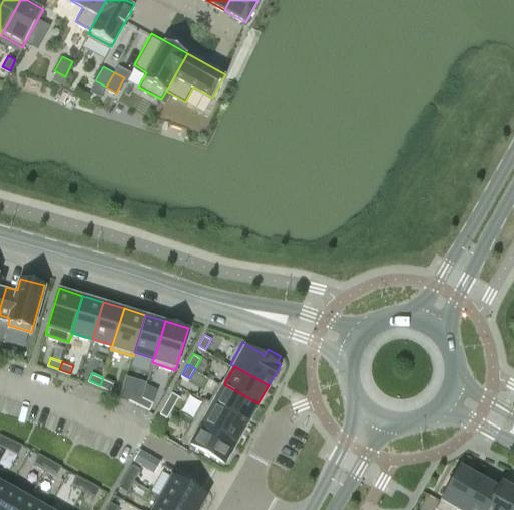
[(111,389),(114,382),(103,377),(100,385),(111,389)]
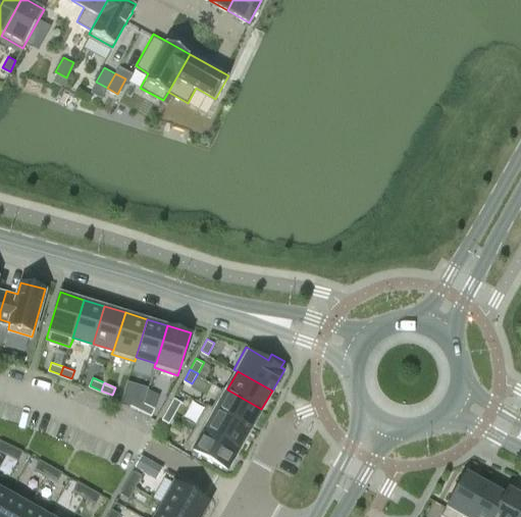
[(261,409),(227,390),(227,389),(223,386),(212,406),(251,428),(261,409)]
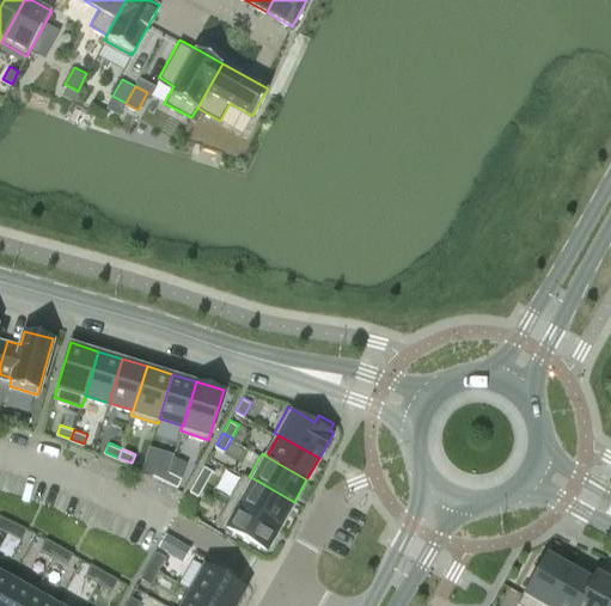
[(165,479),(169,470),(157,464),(152,472),(165,479)]
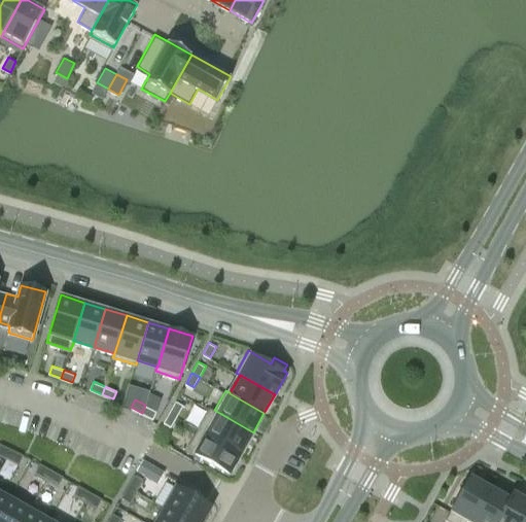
[(170,411),(177,415),(183,405),(176,401),(170,411)]
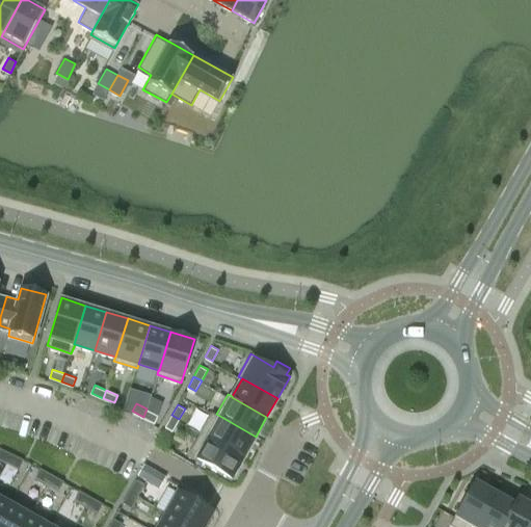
[(155,422),(158,415),(147,409),(143,417),(155,422)]
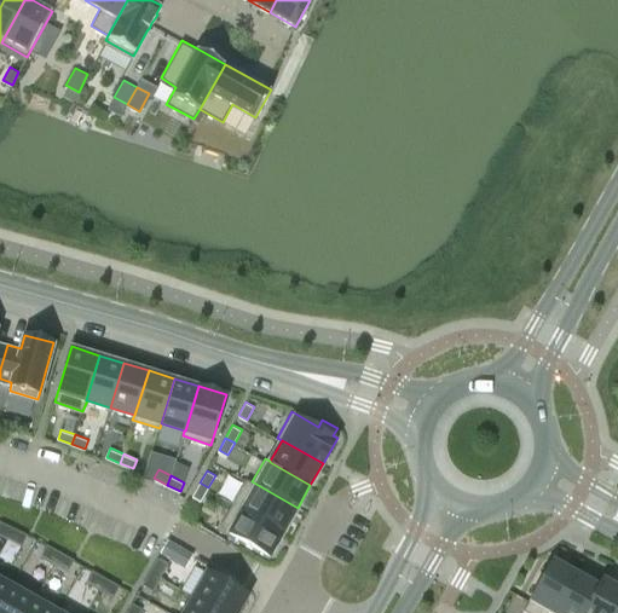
[(298,508),(252,481),(247,478),(234,502),(283,531),(298,508)]
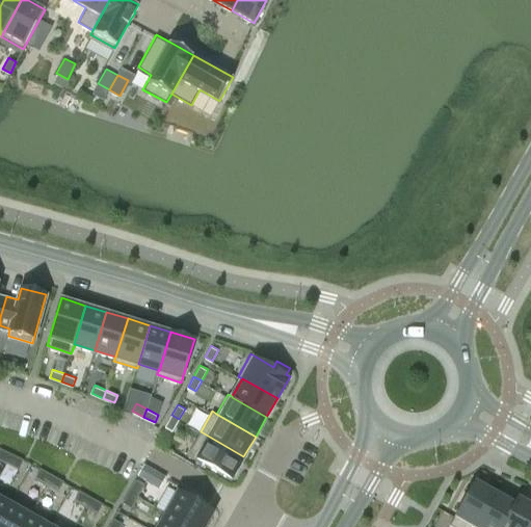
[(165,425),(173,429),(179,419),(171,415),(165,425)]
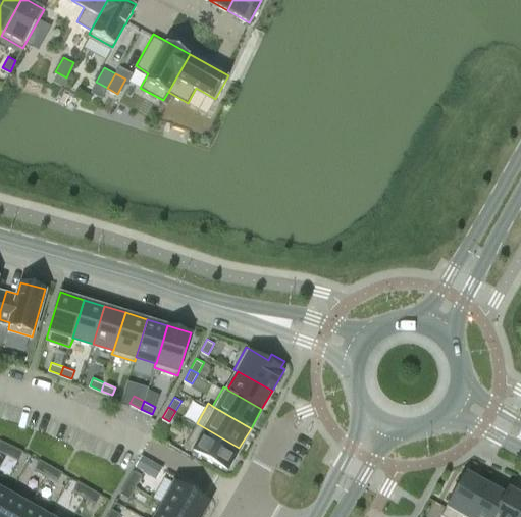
[(197,423),(185,445),(227,468),(239,448),(197,423)]
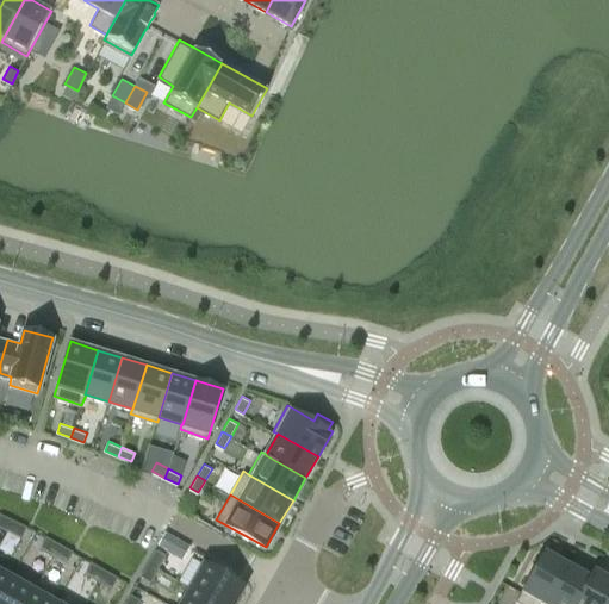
[(0,524),(8,529),(13,518),(0,511),(0,524)]
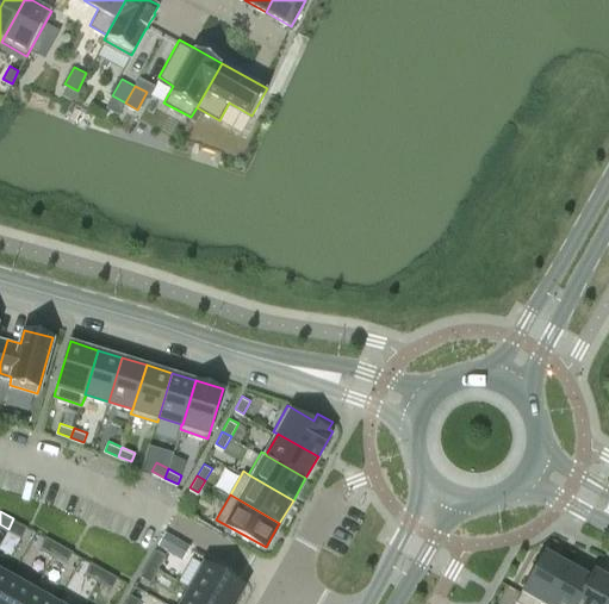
[(23,535),(28,524),(13,518),(8,529),(23,535)]
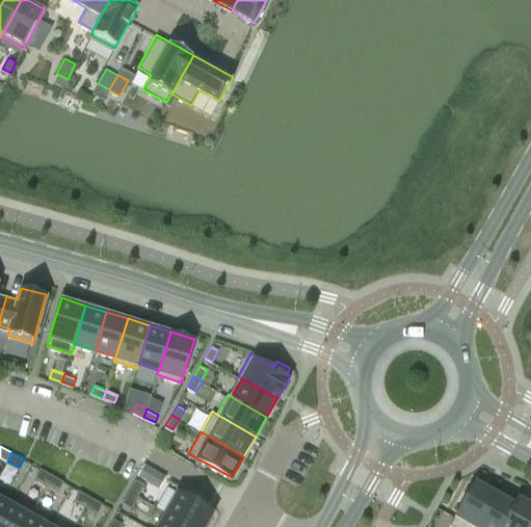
[(149,479),(155,470),(144,465),(139,474),(149,479)]
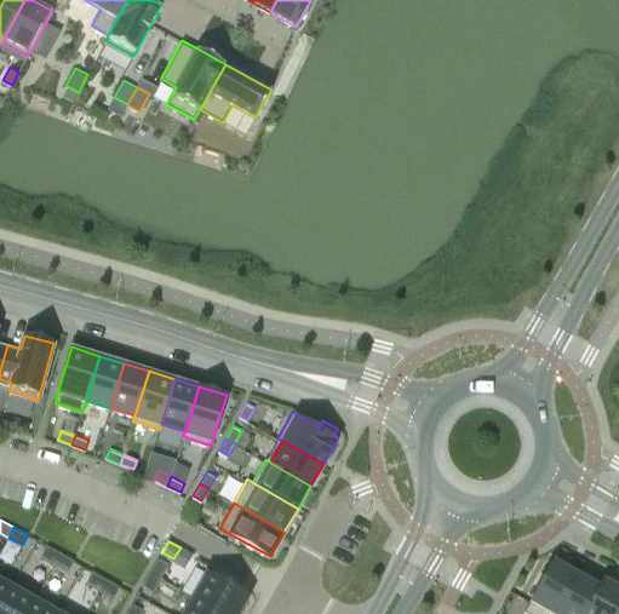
[(56,562),(62,551),(47,544),(41,554),(56,562)]
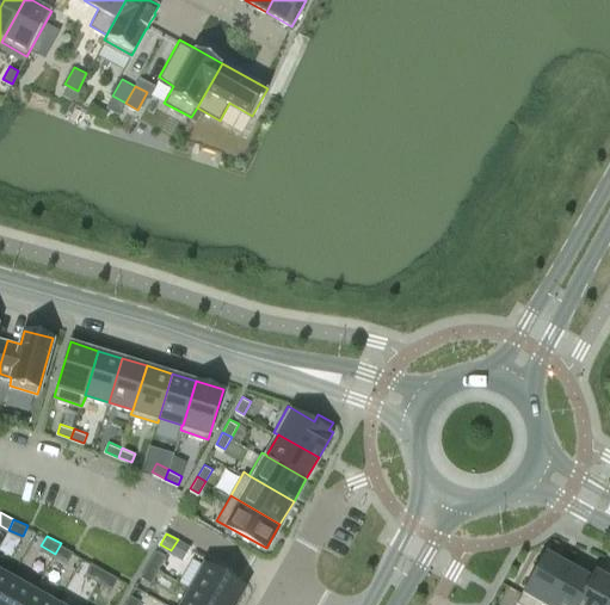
[(68,561),(74,550),(61,543),(55,554),(68,561)]
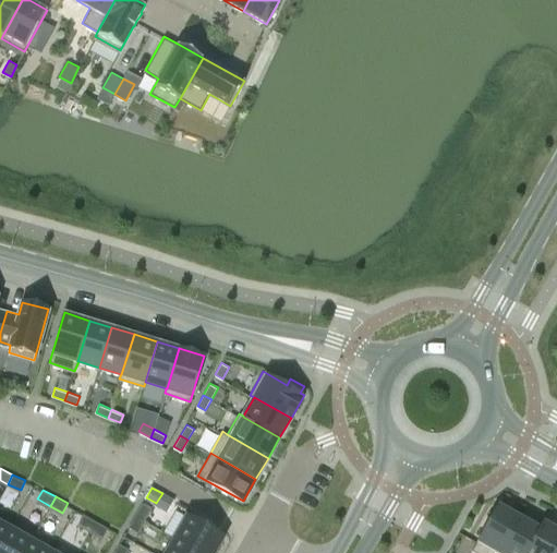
[(135,514),(145,519),(152,507),(143,502),(135,514)]
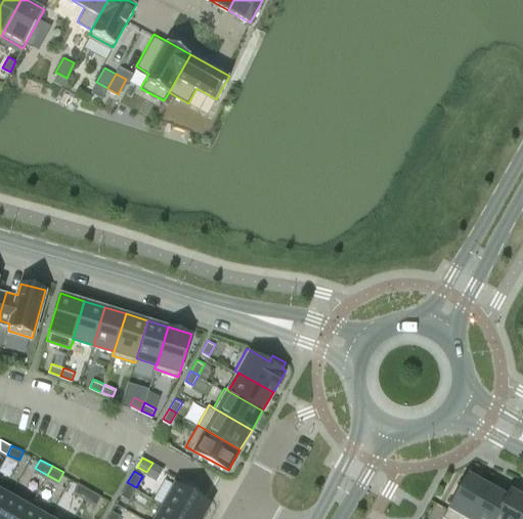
[(468,518),(487,483),(468,472),(442,516),(448,518),(468,518)]
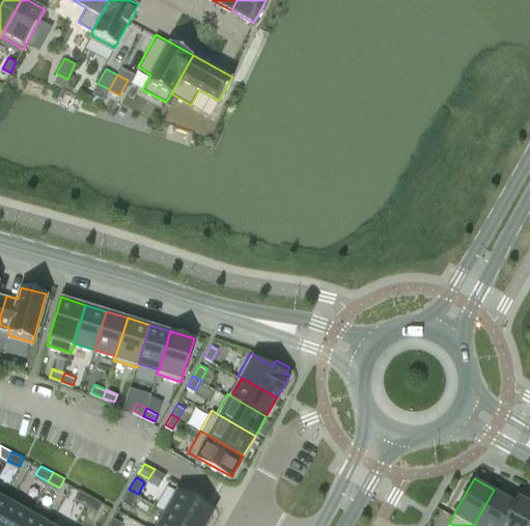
[(167,509),(168,509),(197,525),(202,525),(213,509),(178,490),(177,492),(167,486),(157,503),(167,509)]
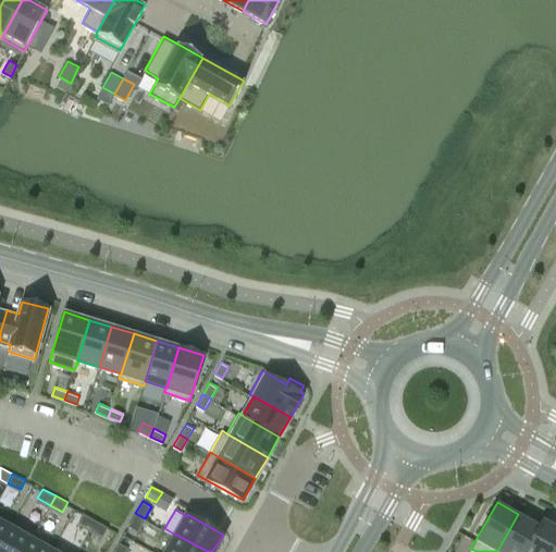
[(90,528),(96,518),(84,512),(78,522),(90,528)]
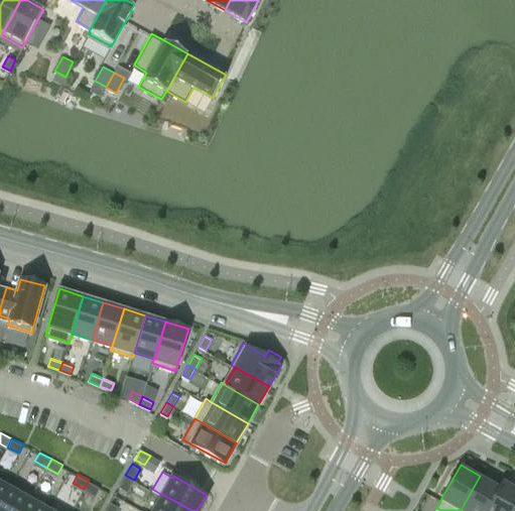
[(128,491),(134,480),(125,475),(119,486),(128,491)]
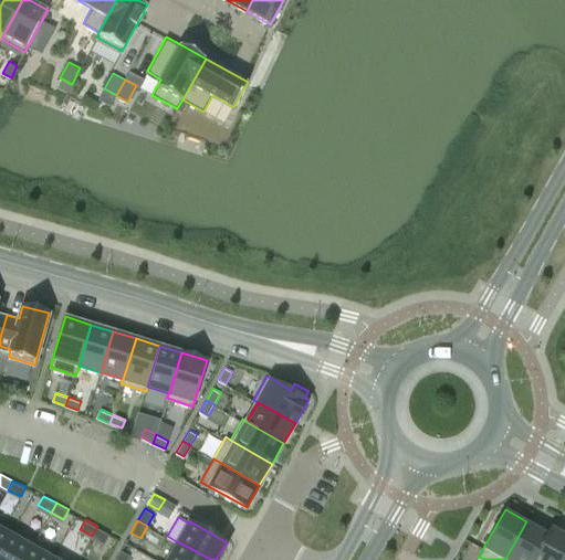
[(505,559),(532,559),(547,534),(526,521),(505,559)]
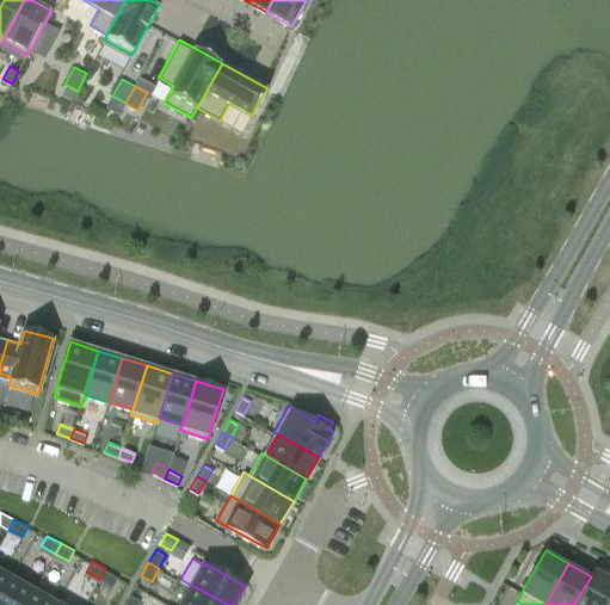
[(112,587),(118,576),(105,568),(99,579),(112,587)]
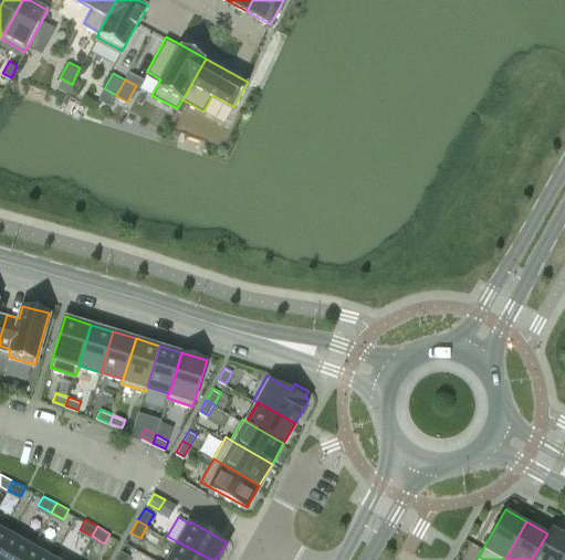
[(547,534),(532,559),(560,559),(564,551),(564,534),(551,526),(547,534)]
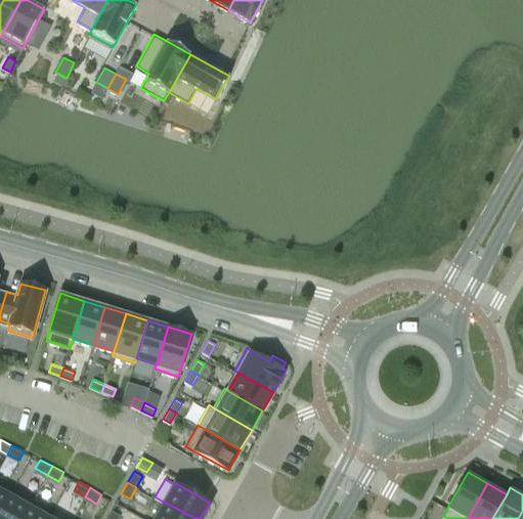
[(0,512),(9,495),(0,489),(0,512)]
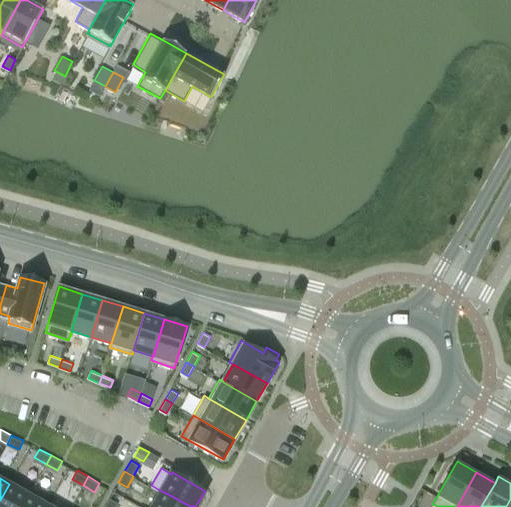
[(20,506),(28,494),(9,484),(0,500),(0,506),(20,506)]
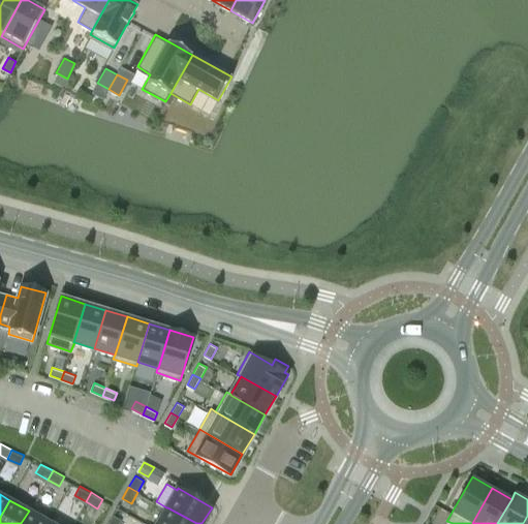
[(157,523),(196,523),(167,507),(166,507),(157,523)]
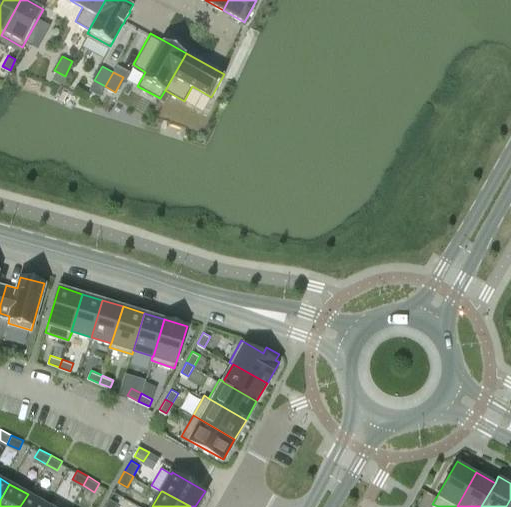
[(28,494),(20,506),(45,506),(47,505),(28,494)]
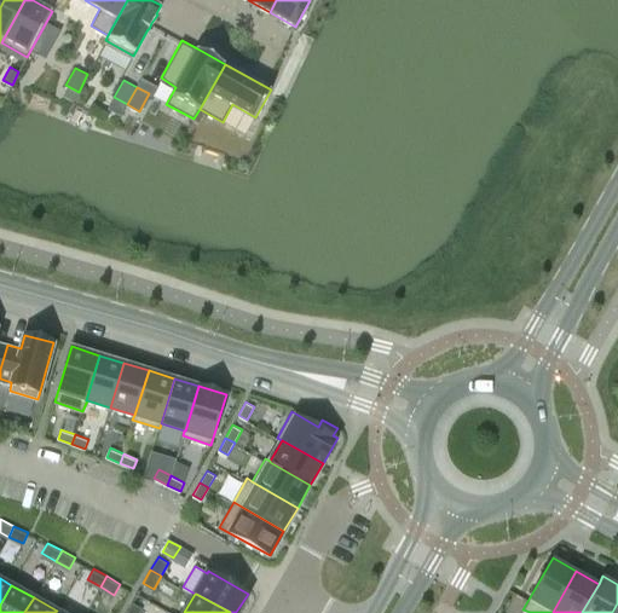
[(125,612),(139,612),(143,607),(132,601),(125,612)]
